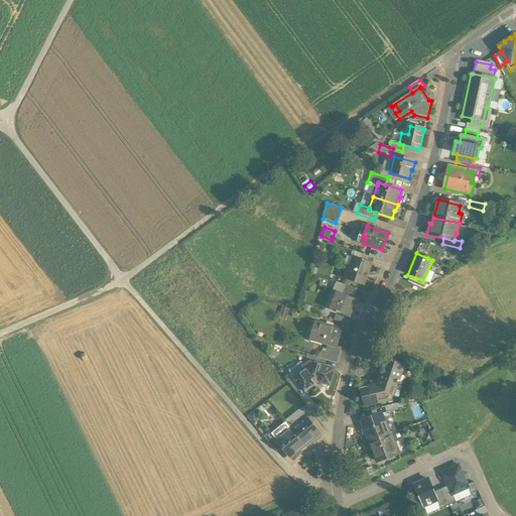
[(375,259),(362,254),(360,260),(371,264),(373,265),(375,259)]
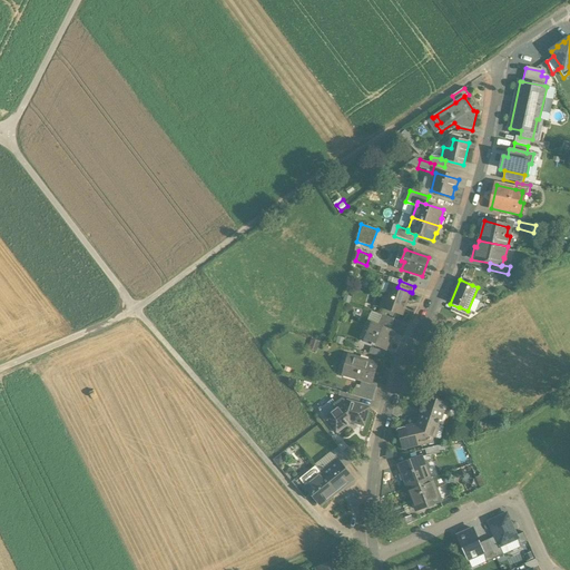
[(397,287),(391,285),(386,297),(384,298),(381,305),(383,308),(402,315),(410,292),(397,287)]
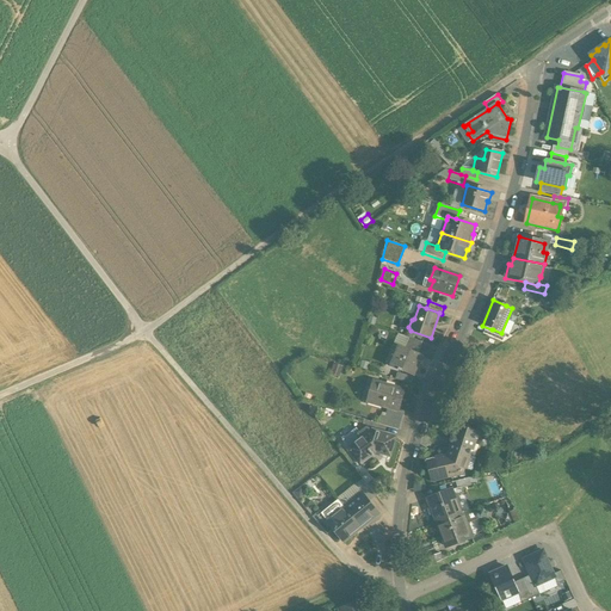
[(501,333),(493,329),(492,329),(489,337),(504,343),(512,338),(501,333)]
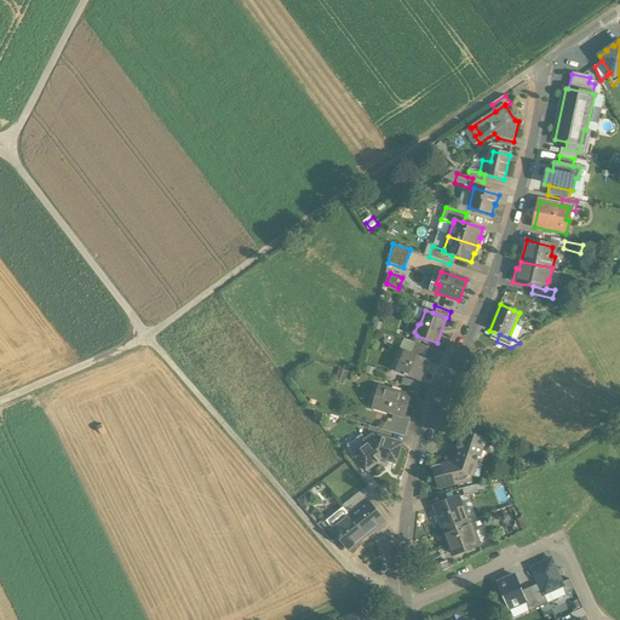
[(429,348),(415,343),(411,354),(424,360),(429,348)]
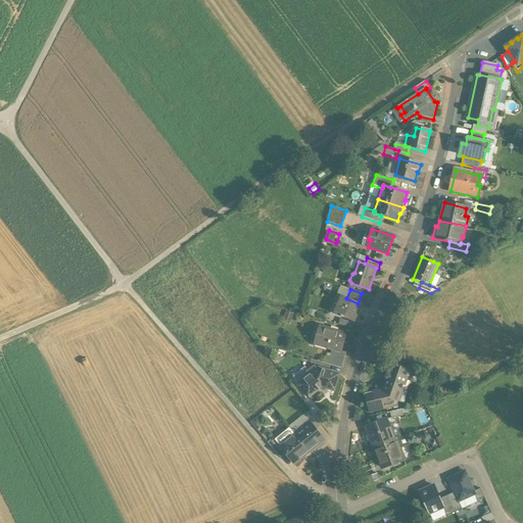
[(346,298),(342,296),(335,314),(341,317),(343,318),(353,322),(361,304),(358,303),(346,298)]
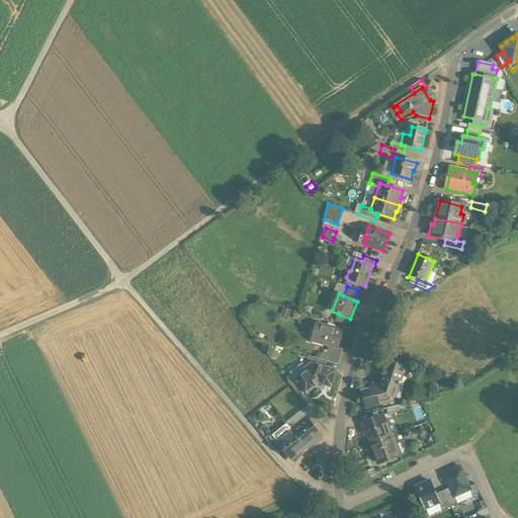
[(350,321),(337,317),(335,322),(349,326),(350,321)]
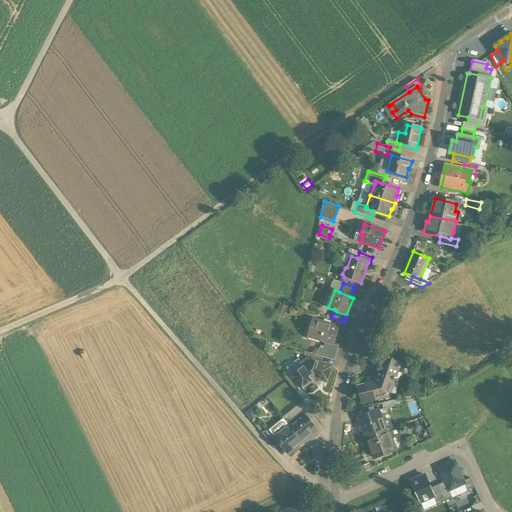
[(339,327),(313,320),(308,335),(321,339),(320,341),(324,343),(333,345),(339,327)]
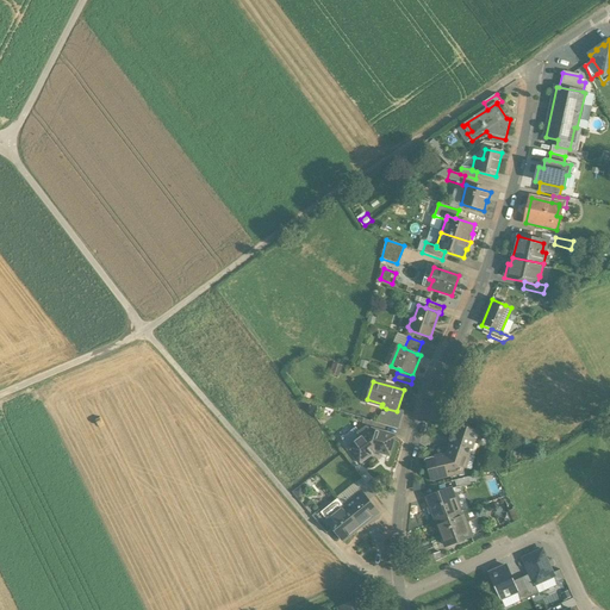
[(397,411),(386,409),(384,416),(380,415),(378,424),(397,429),(402,412),(397,411)]
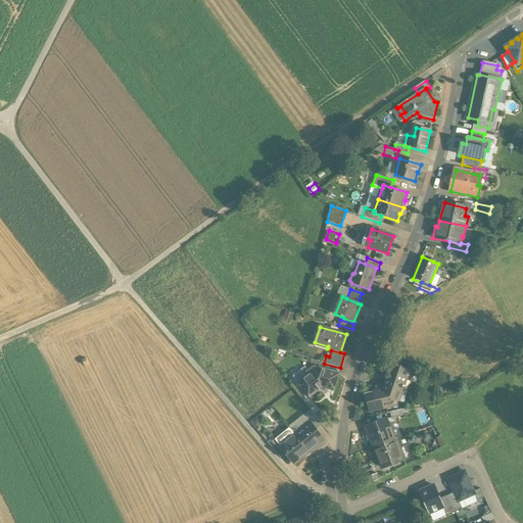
[(407,371),(391,365),(384,385),(407,393),(411,382),(414,383),(416,381),(417,377),(417,376),(416,374),(407,371)]
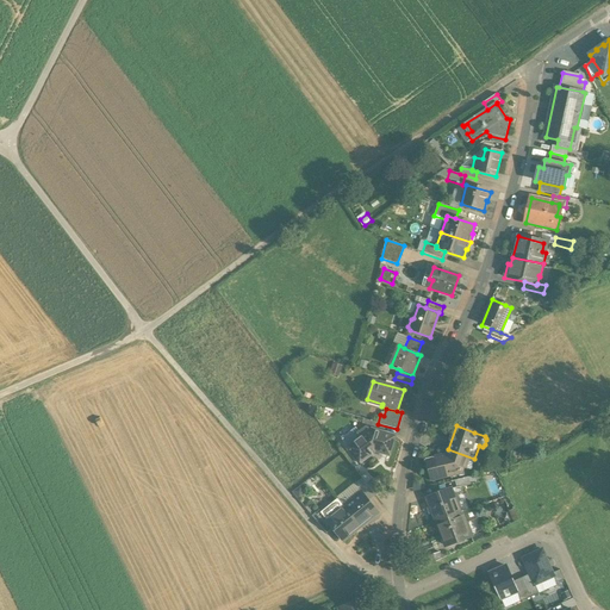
[(493,431),(478,425),(474,433),(485,436),(486,439),(492,435),(493,431)]
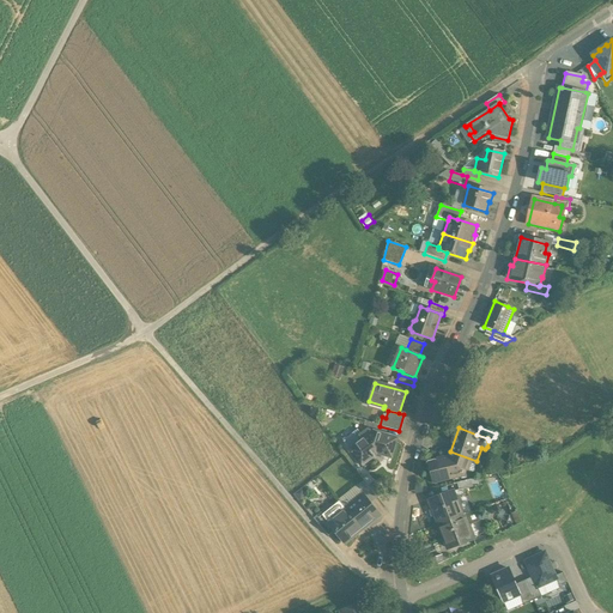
[(350,450),(371,434),(368,429),(360,435),(358,430),(343,442),(350,450)]
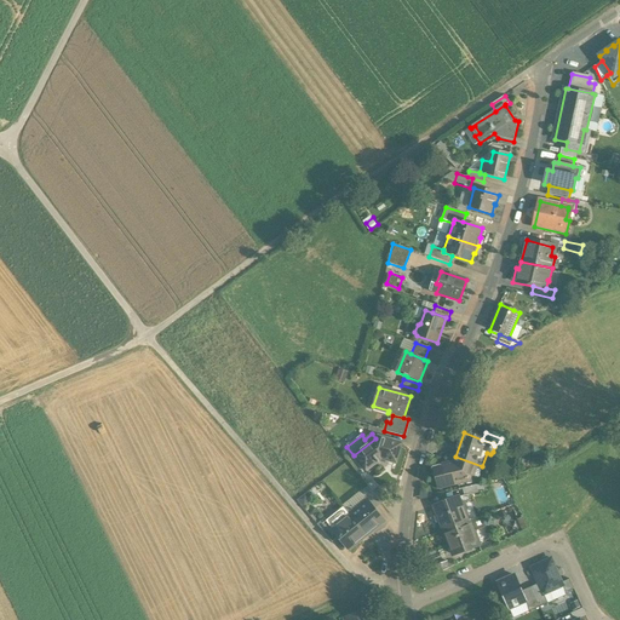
[(401,445),(377,437),(375,438),(354,455),(352,455),(363,470),(377,460),(379,464),(379,463),(378,461),(380,459),(396,464),(401,445)]
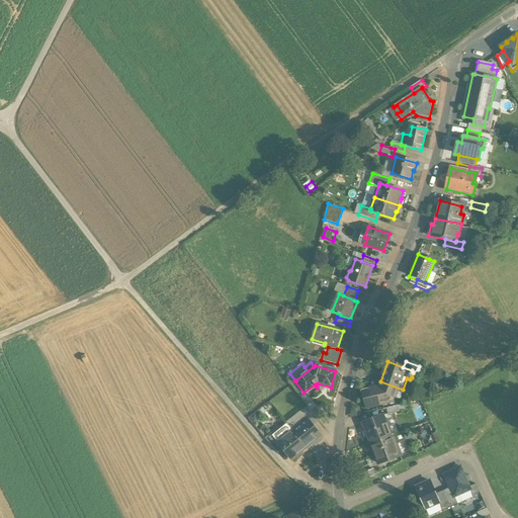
[(379,386),(362,392),(366,406),(380,403),(382,409),(386,408),(398,406),(403,390),(380,381),(379,386)]
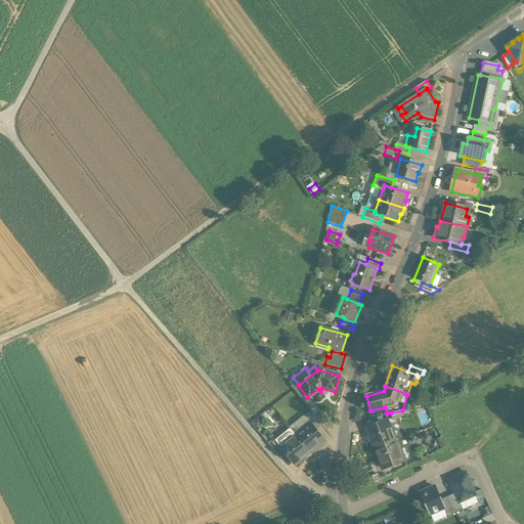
[(402,410),(391,412),(393,420),(404,417),(402,410)]
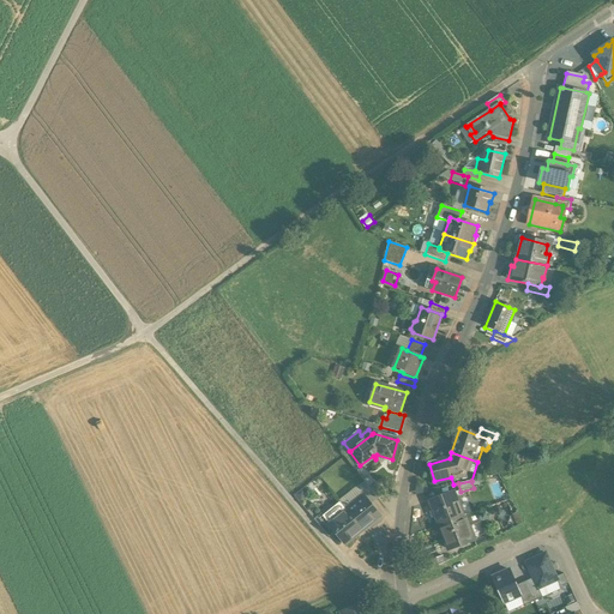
[(368,488),(363,482),(356,488),(362,495),(369,505),(378,499),(368,488)]
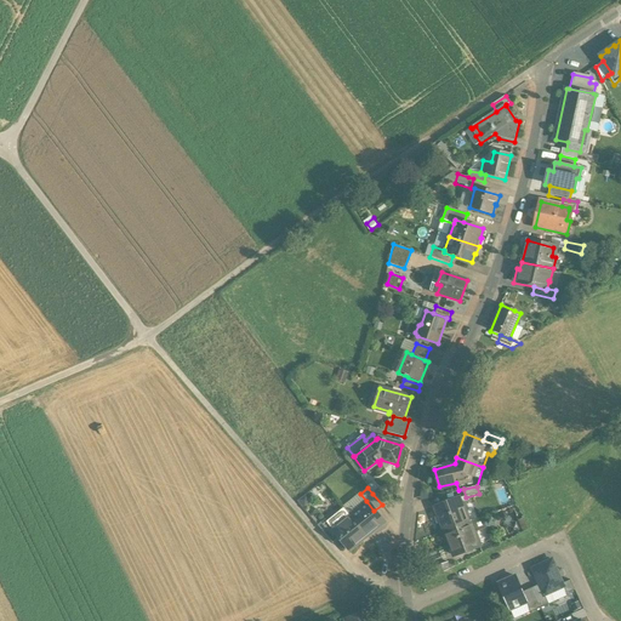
[(388,500),(380,488),(372,494),(382,505),(388,500)]
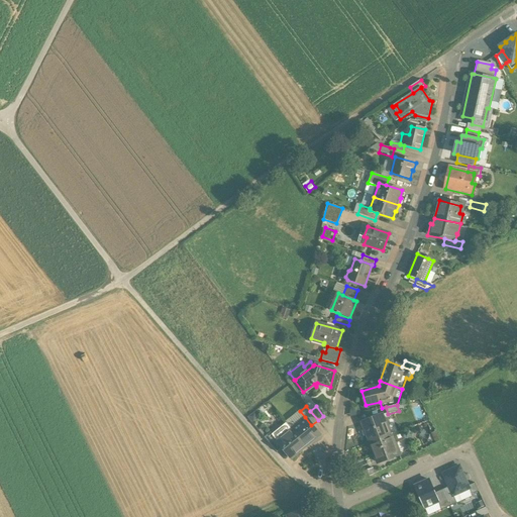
[(383,414),(362,422),(369,442),(388,435),(385,426),(387,425),(383,414)]
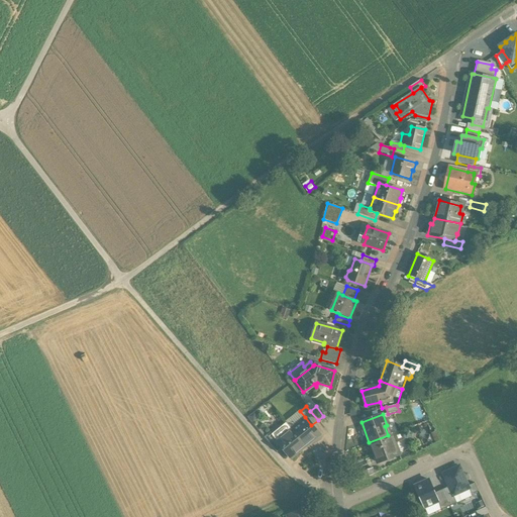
[(305,417),(291,428),(306,446),(319,435),(311,425),(305,417)]
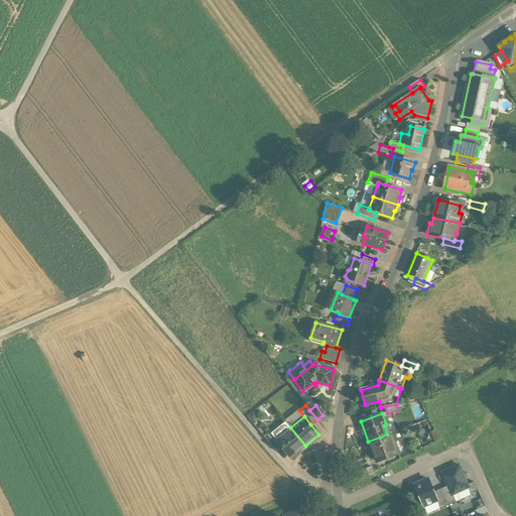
[(290,427),(286,422),(271,433),(276,439),(275,439),(281,446),(290,458),(305,445),(290,427)]
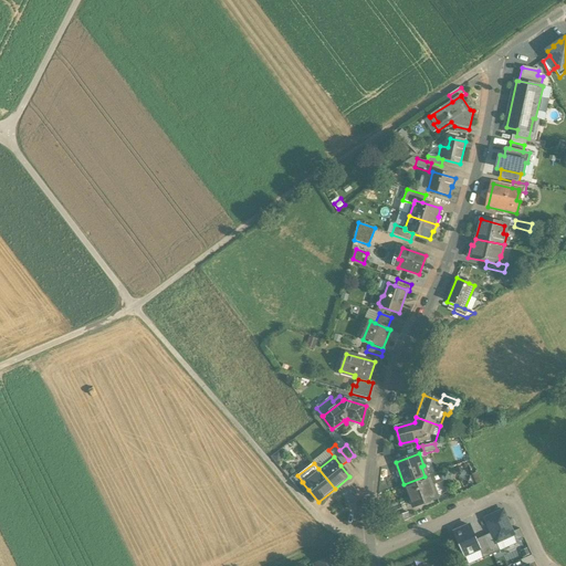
[(297,475),(295,473),(289,479),(303,495),(308,490),(302,482),(303,482),(297,475)]
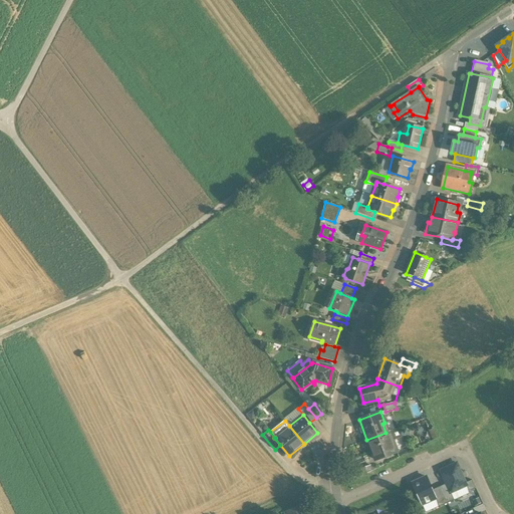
[(386,433),(366,440),(371,453),(372,453),(375,460),(397,452),(390,432),(388,432),(386,433)]
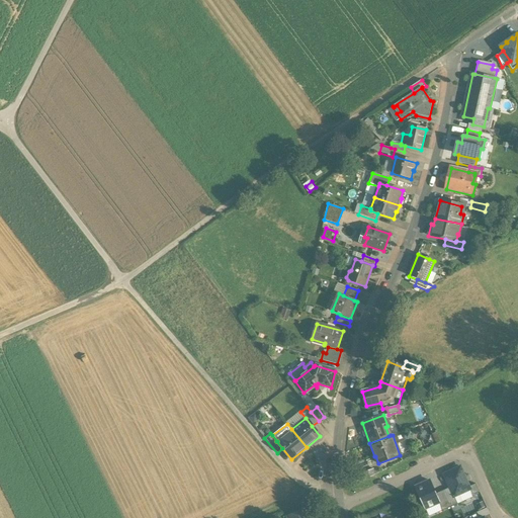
[(454,498),(454,497),(469,490),(470,490),(469,487),(460,467),(443,475),(449,488),(454,498)]
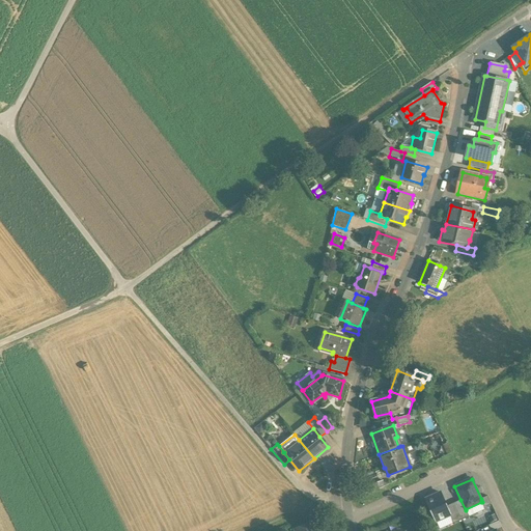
[(376,483),(365,486),(368,494),(380,490),(376,483)]
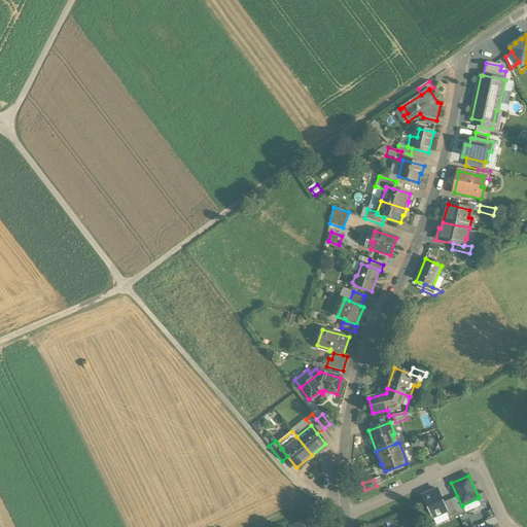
[(436,489),(423,495),(433,518),(447,512),(443,503),(436,489)]
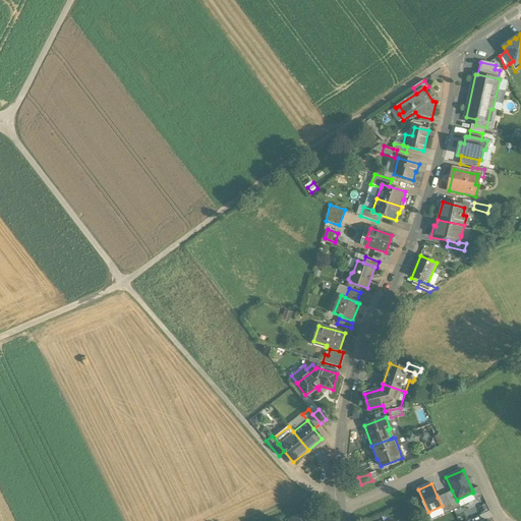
[(473,493),(472,493),(475,499),(482,496),(478,487),(472,489),(473,493)]
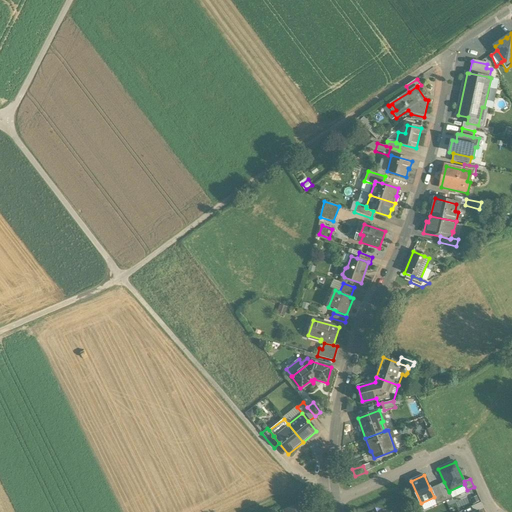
[(444,482),(438,485),(445,502),(452,498),(449,491),(449,492),(444,482)]
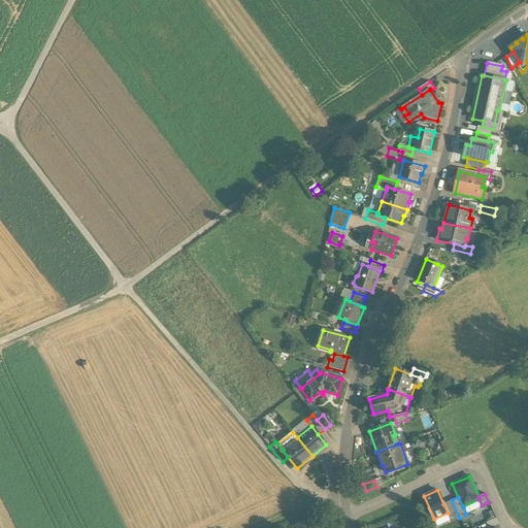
[(459,518),(452,500),(443,504),(448,513),(451,521),(459,518)]
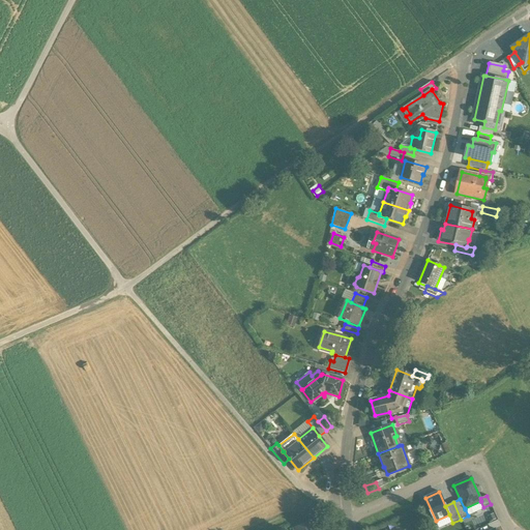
[(317,529),(314,521),(294,529),(317,529)]
